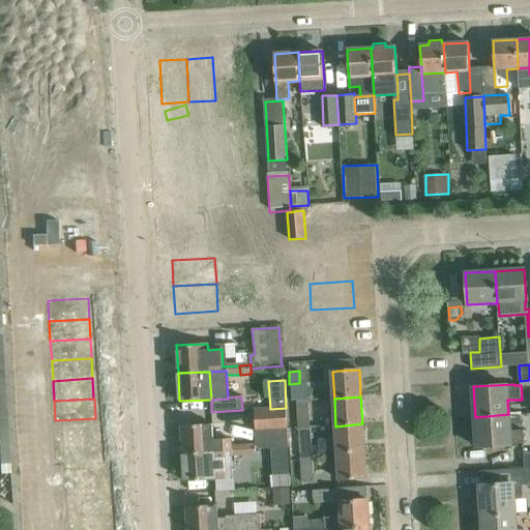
[(311,428),(308,400),(296,401),(298,428),(311,428)]
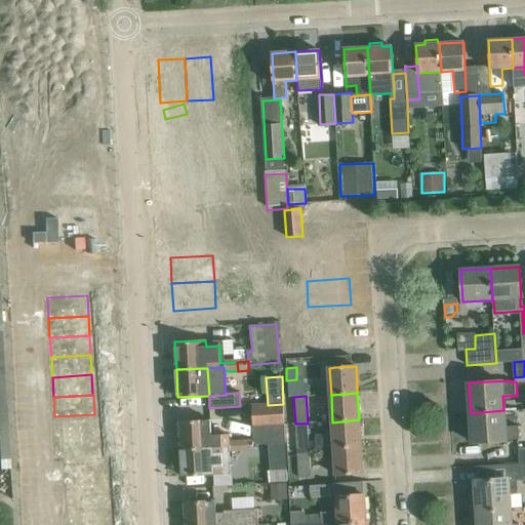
[(285,429),(284,426),(283,404),(268,405),(252,406),(254,443),(285,441),(285,429)]
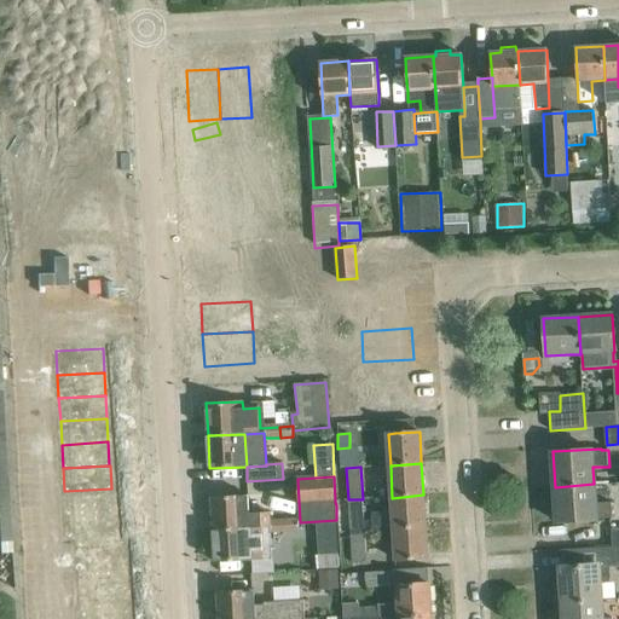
[(595,503),(594,484),(555,487),(557,522),(582,521),(596,520),(612,519),(611,502),(595,503)]
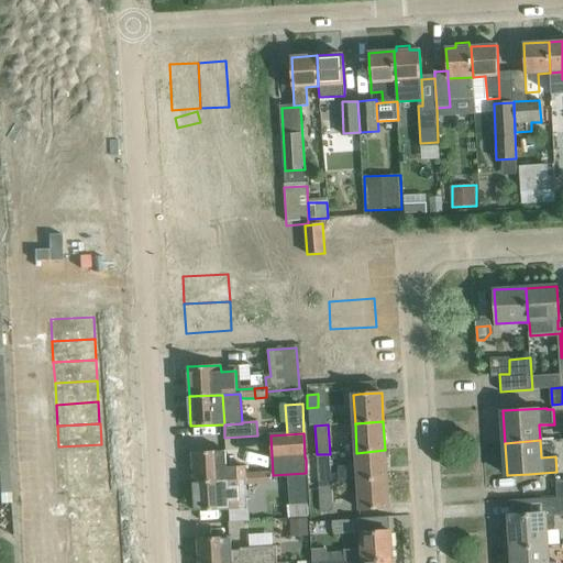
[(101,444),(58,446),(59,467),(102,465),(101,444)]
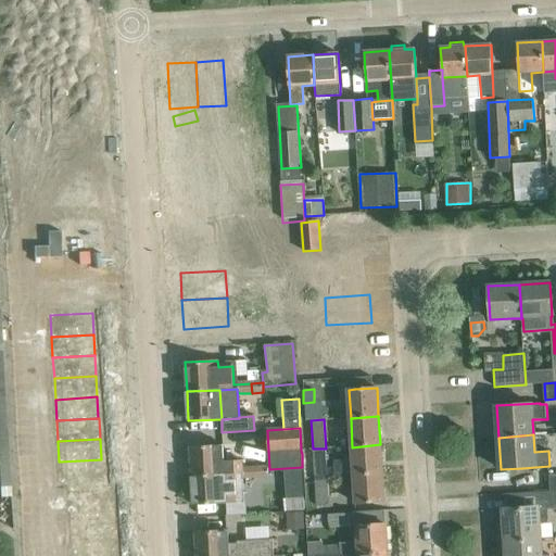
[(256,478),(255,467),(242,467),(242,460),(224,462),(223,444),(190,446),(191,476),(225,475),(242,474),(243,478),(256,478)]
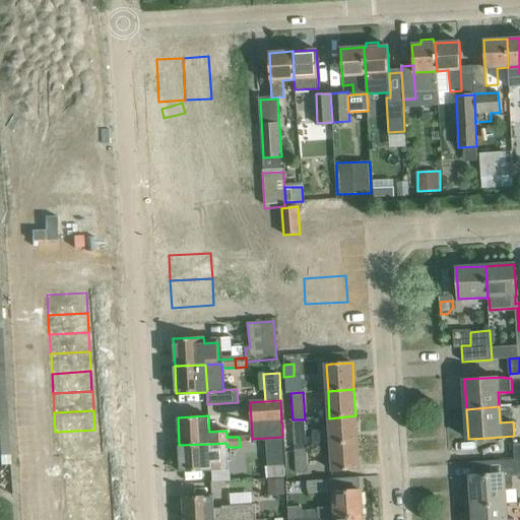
[(355,415),(329,418),(330,433),(314,434),(315,446),(331,445),(358,443),(355,415)]
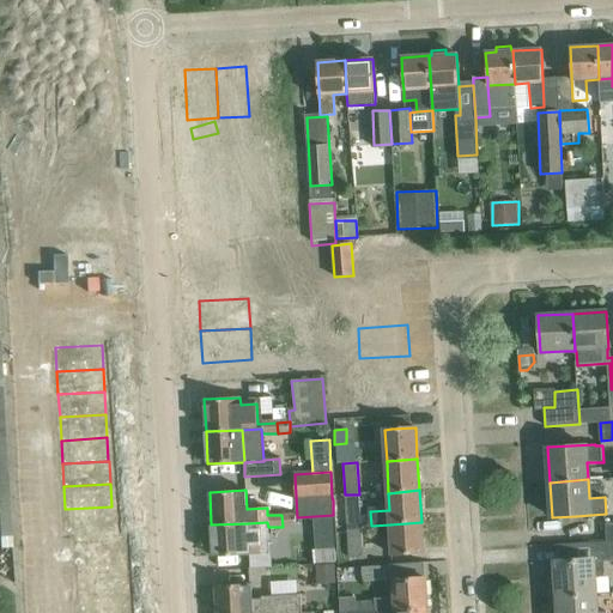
[(345,501),(333,501),(333,515),(334,532),(347,530),(347,527),(362,527),(359,495),(345,495),(345,501)]
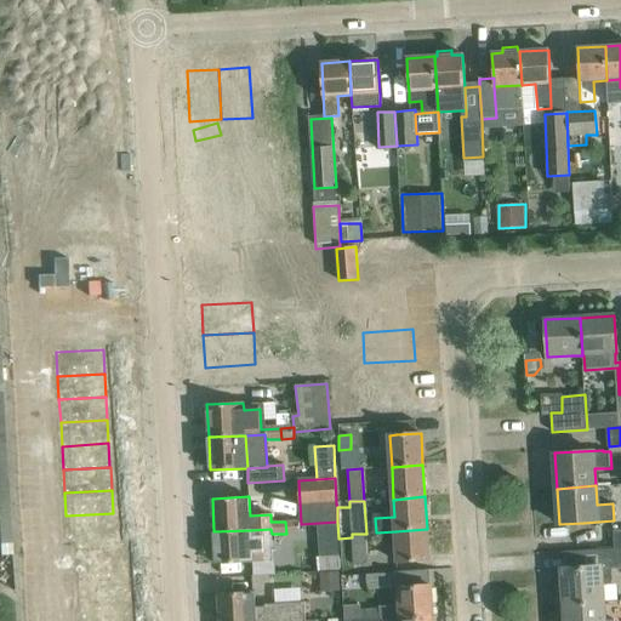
[(113,513),(66,516),(67,540),(114,537),(113,513)]
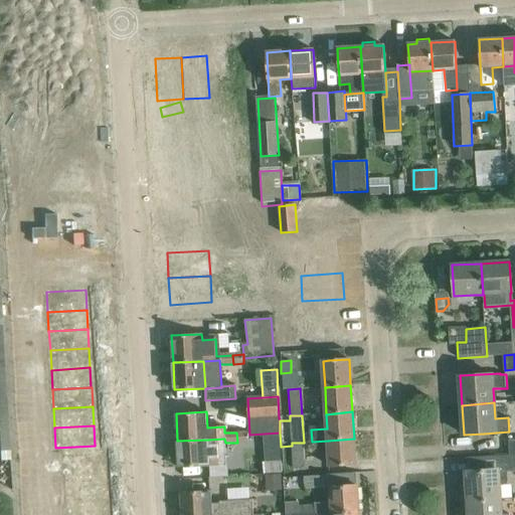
[(249,432),(236,433),(237,443),(249,442),(249,432)]
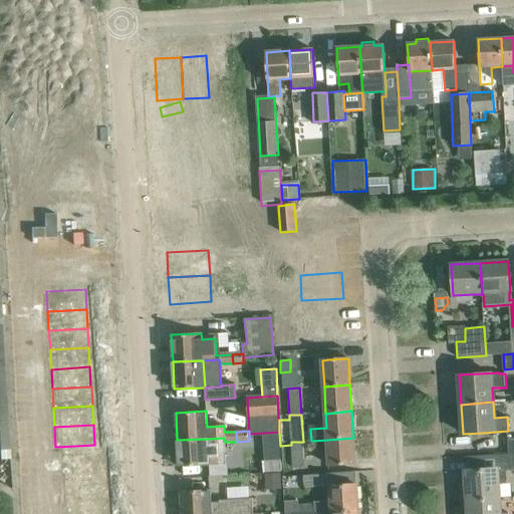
[(8,435),(0,435),(0,450),(9,450),(8,435)]
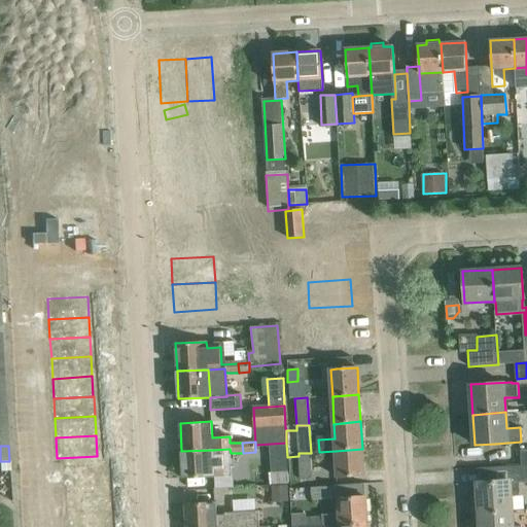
[(362,449),(336,451),(338,478),(344,477),(364,476),(362,449)]
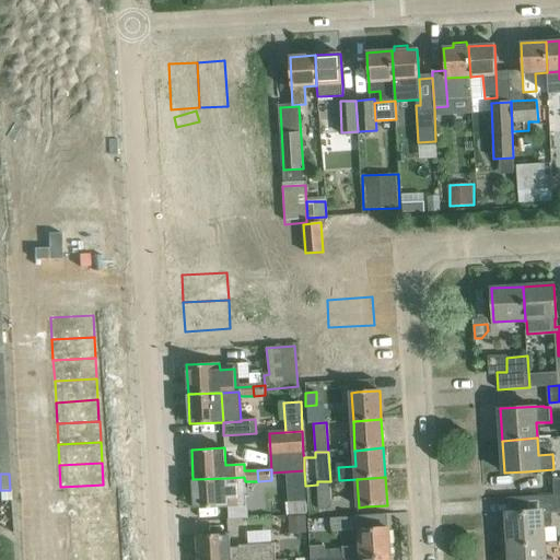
[(228,508),(226,478),(193,479),(195,509),(228,508)]
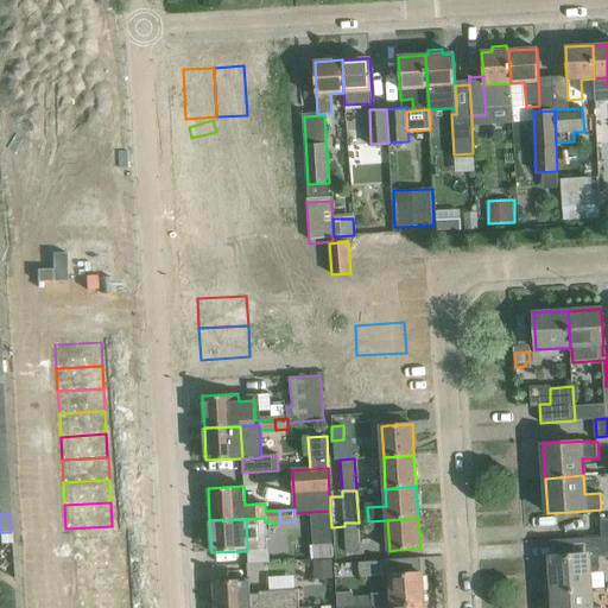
[(360,552),(359,523),(344,523),(344,526),(346,553),(360,552)]
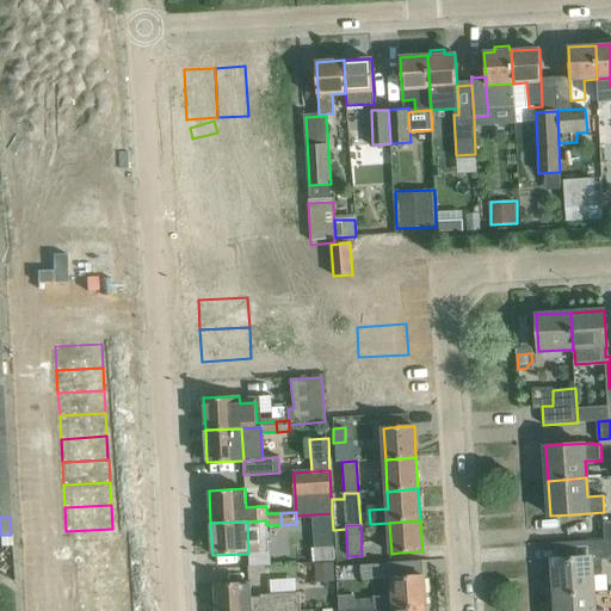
[(122,535),(76,538),(78,562),(124,559),(122,535)]
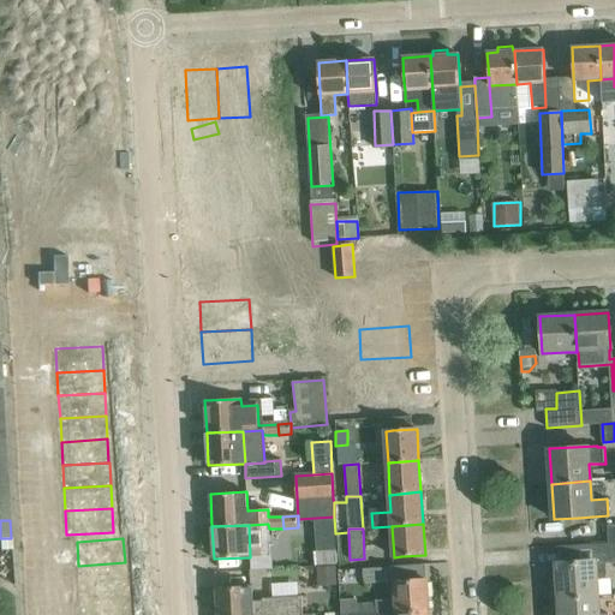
[(614,543),(610,543),(595,544),(596,561),(596,563),(614,562),(614,543)]
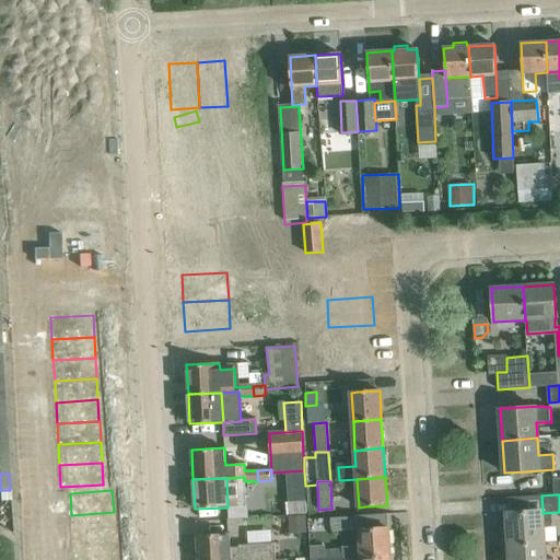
[(306,501),(286,503),(287,515),(306,514),(306,501)]
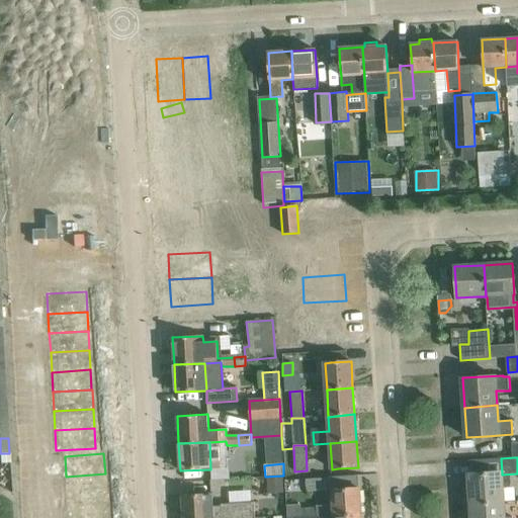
[(503,502),(502,475),(502,472),(489,473),(468,475),(470,504),(503,502)]
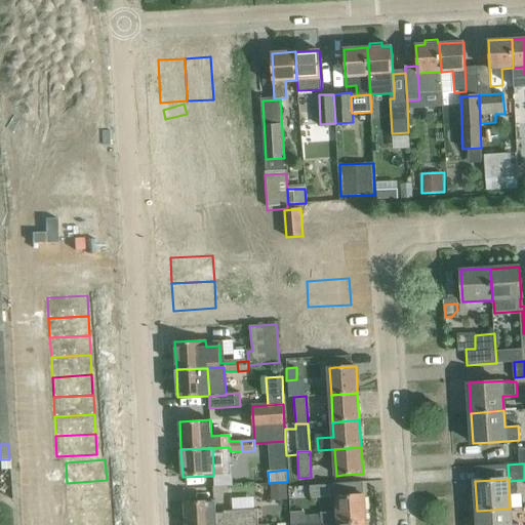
[(107,480),(67,483),(68,502),(108,499),(107,480)]
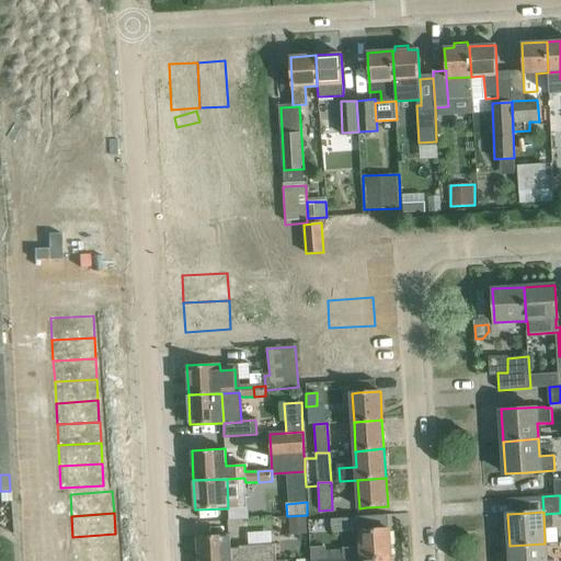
[(351,519),(330,521),(331,534),(352,533),(351,519)]
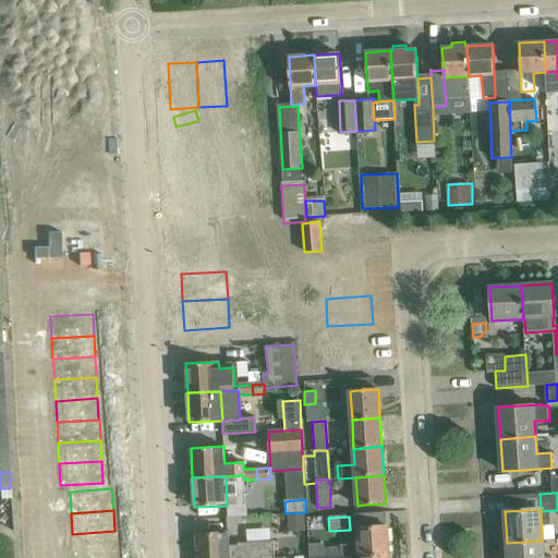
[(305,535),(304,519),(288,520),(289,536),(305,535)]
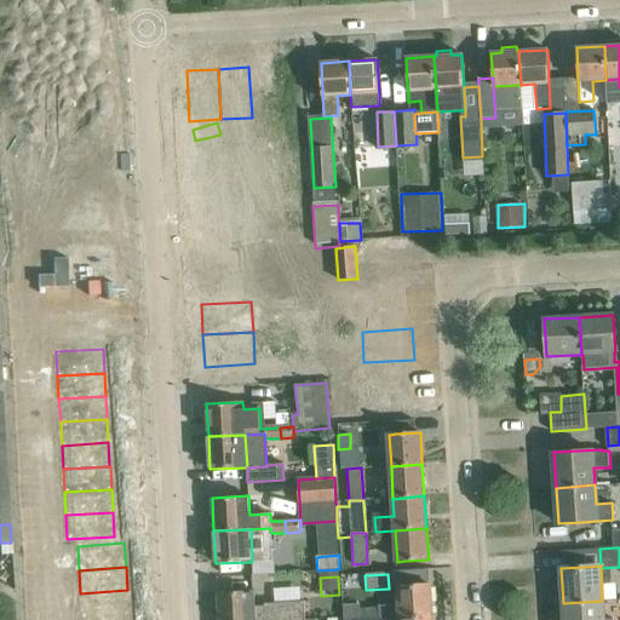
[(343,619),(361,619),(432,615),(430,584),(397,586),(399,604),(379,606),(379,608),(360,609),(360,604),(343,606),(343,619)]
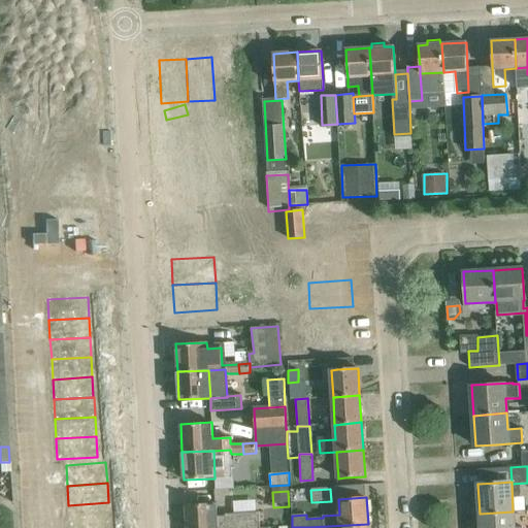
[(108,502),(68,505),(69,525),(109,522),(108,502)]
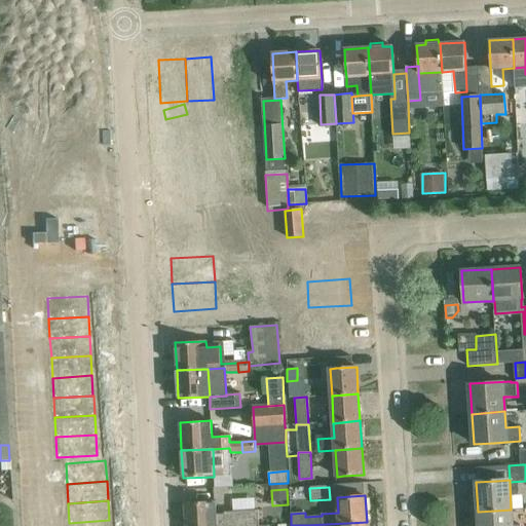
[(225,515),(215,515),(215,501),(184,502),(185,525),(258,525),(257,510),(225,512),(225,515)]
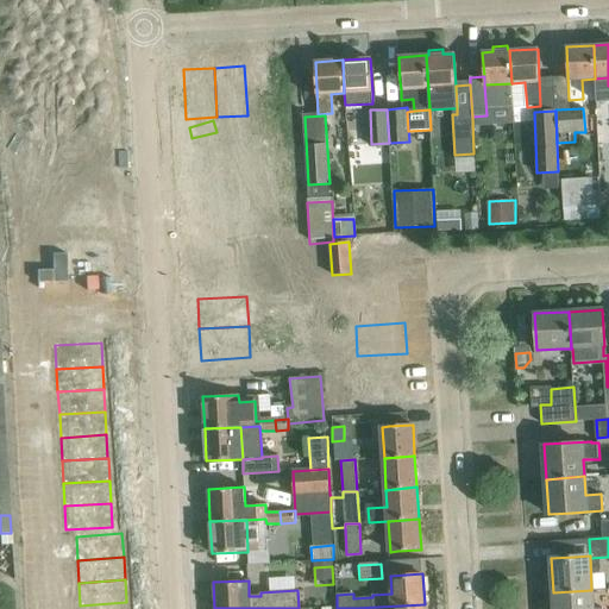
[(592,608),(591,590),(553,592),(553,608),(592,608)]
